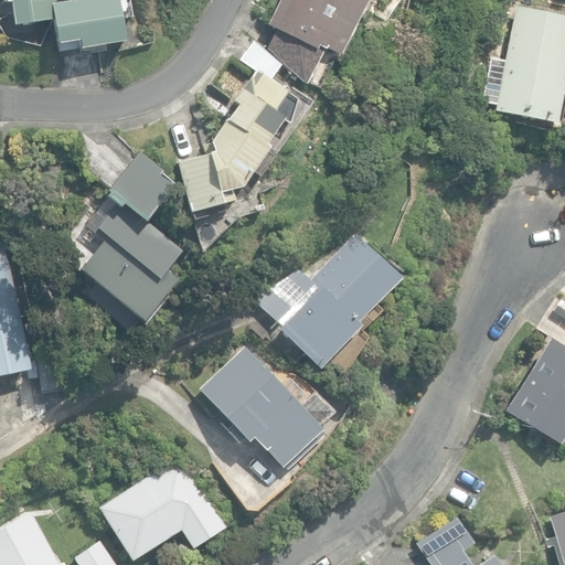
[(11,1),(14,25),(54,20),(51,0),(2,0),(3,2),(11,1)]
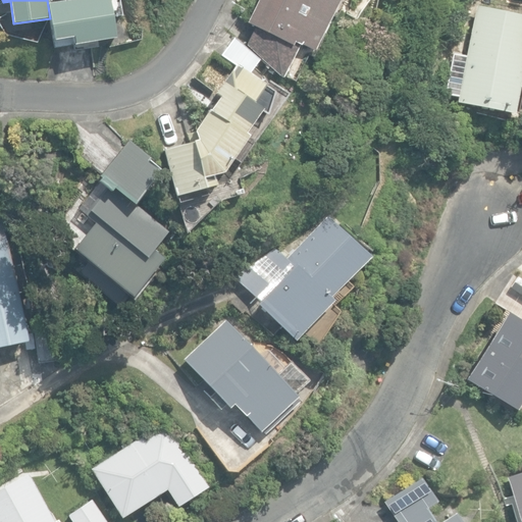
[(118,39),(110,0),(72,0),(49,4),(56,41),(72,38),(73,47),(118,39)]
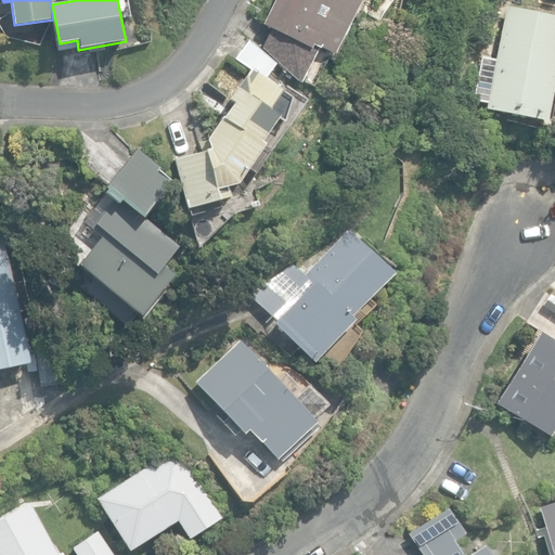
[(272,0),(260,25),(270,31),(262,48),(301,82),(320,44),(334,51),(359,0),(272,0)]
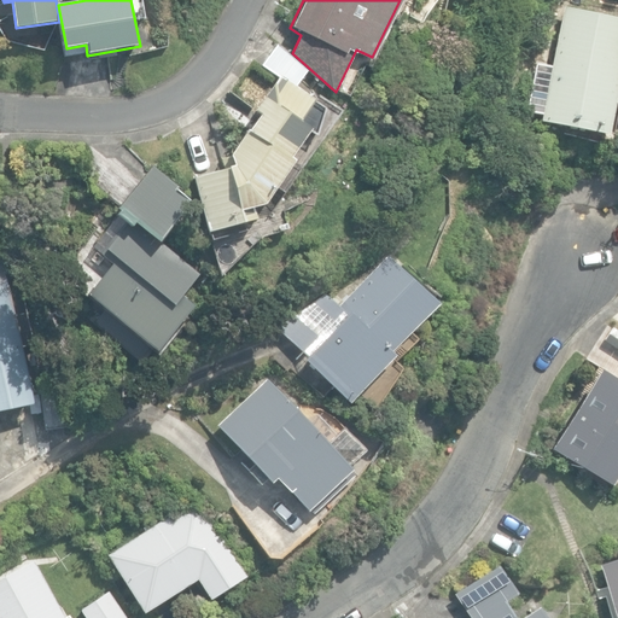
[(540,122),(606,135),(617,75),(617,17),(564,6),(551,66),(537,64),(526,112),(541,115),(540,122)]
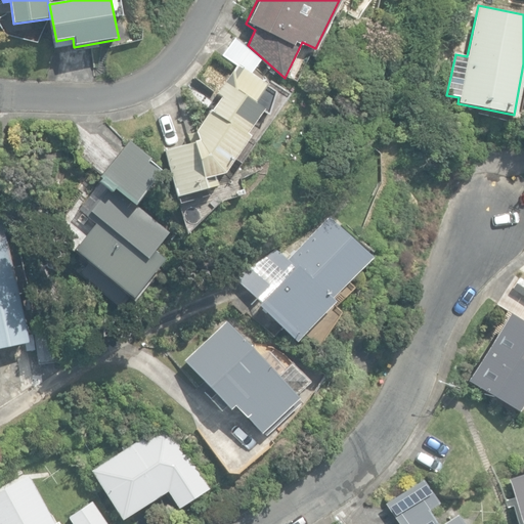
[(221,54),(252,73),(261,59),(234,37),(221,54)]
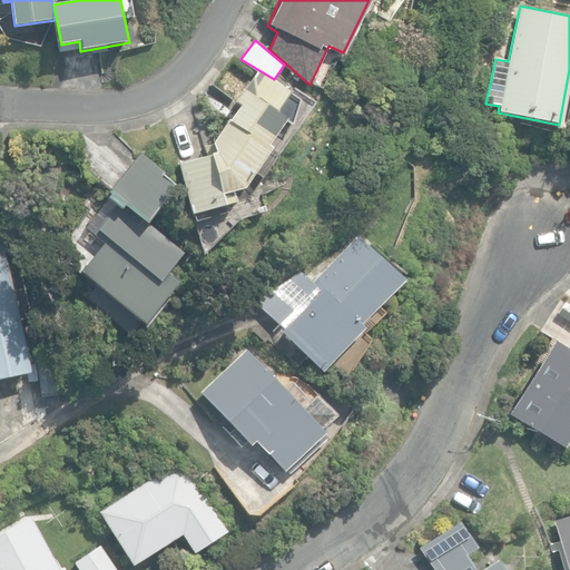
[(180,163),(190,214),(236,203),(235,193),(243,188),(254,174),(259,177),(277,154),(266,146),(285,119),(275,112),(290,92),(257,70),(234,102),(238,106),(212,144),(204,147),(205,155),(180,163)]
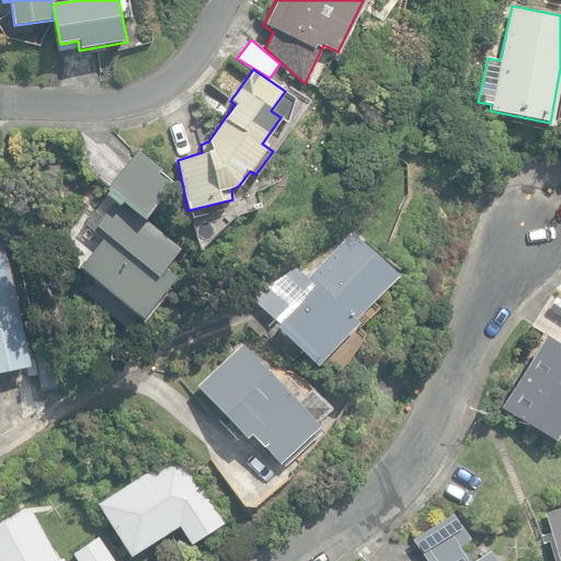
[(107,189),(144,217),(171,182),(160,172),(161,170),(138,151),(107,189)]
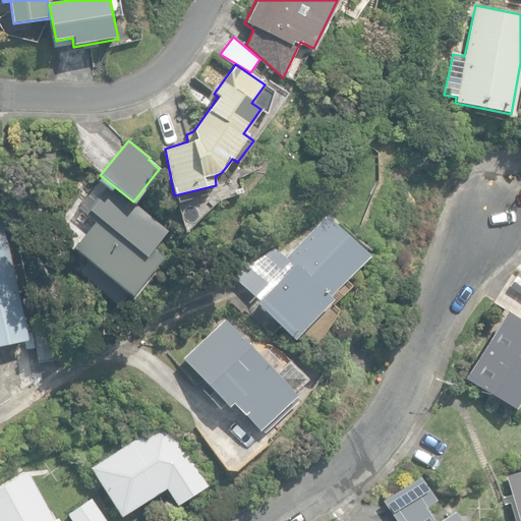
[(101,289),(116,302),(125,292),(130,296),(163,258),(153,249),(168,232),(107,181),(90,201),(94,206),(85,215),(94,222),(72,248),(109,279),(101,289)]
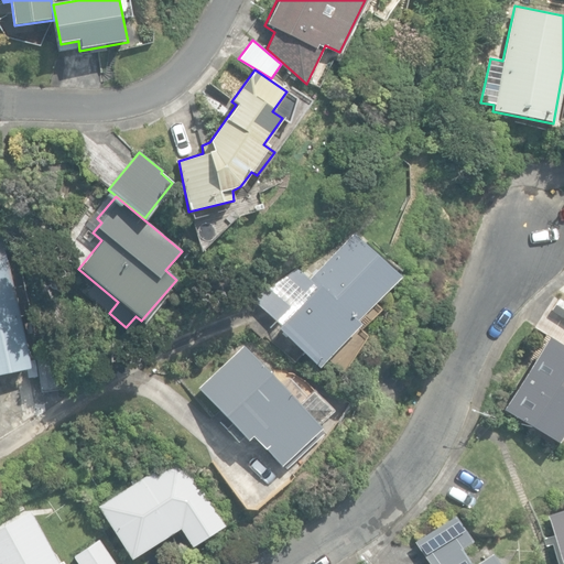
[(0,373),(32,367),(1,231),(0,231),(0,373)]
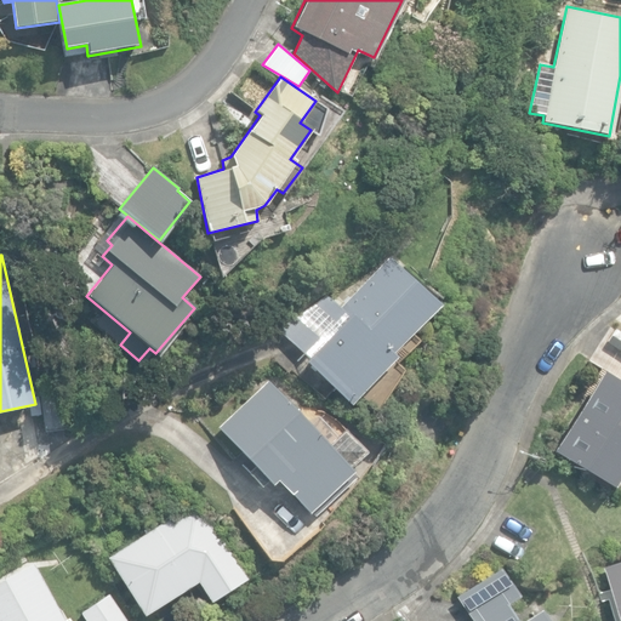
[(303,363),(349,406),(397,357),(393,353),(439,306),(388,257),(341,307),(328,294),(279,331),(308,359),(303,363)]
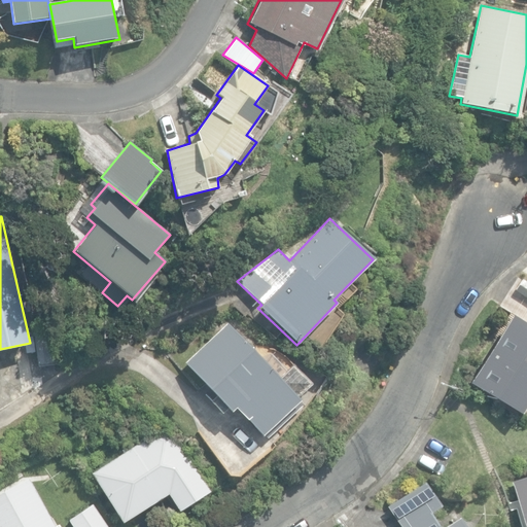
[(468,383),(519,414),(526,400),(526,324),(511,314),(468,383)]
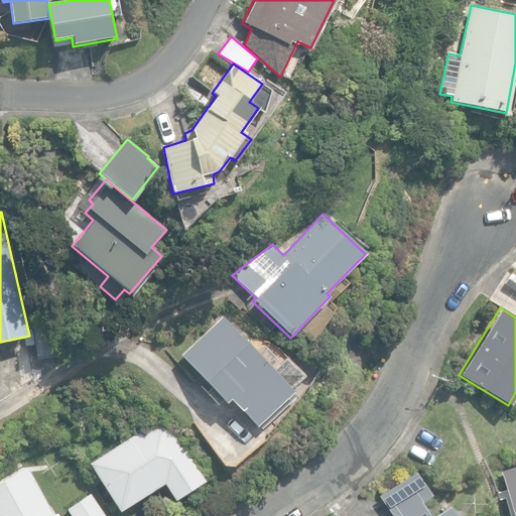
[(230,399),(255,427),(293,392),(291,389),(305,376),(286,356),(279,362),(264,346),(253,349),(222,315),(179,355),(210,388),(205,392),(217,405),(222,400),(225,404),(230,399)]
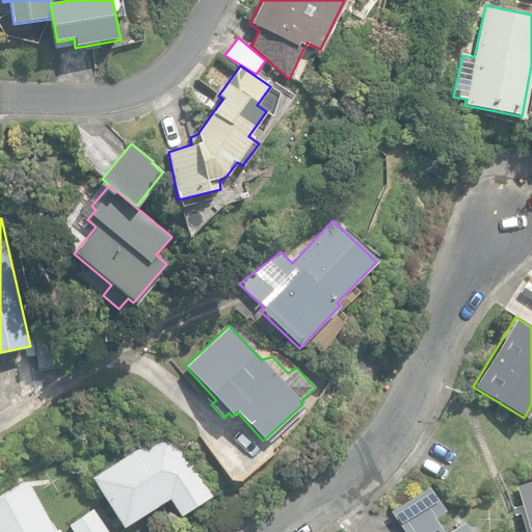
[(34,330),(40,370),(62,367),(57,327),(34,330)]
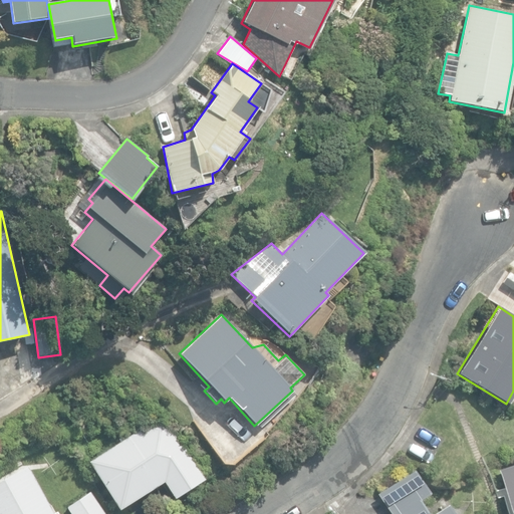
[(89,461),(120,509),(165,481),(176,498),(206,479),(165,414),(89,461)]
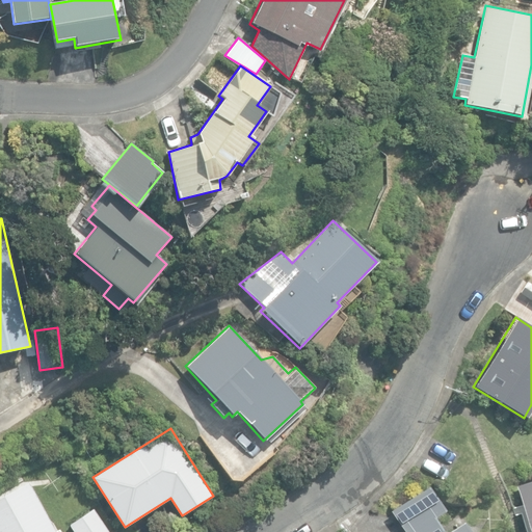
[(531,531),(531,479),(514,485),(529,531),(531,531)]
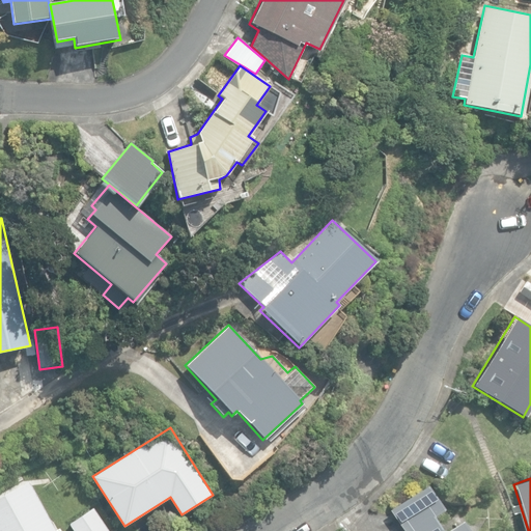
[(0,496),(0,530),(57,530),(30,480),(0,496)]
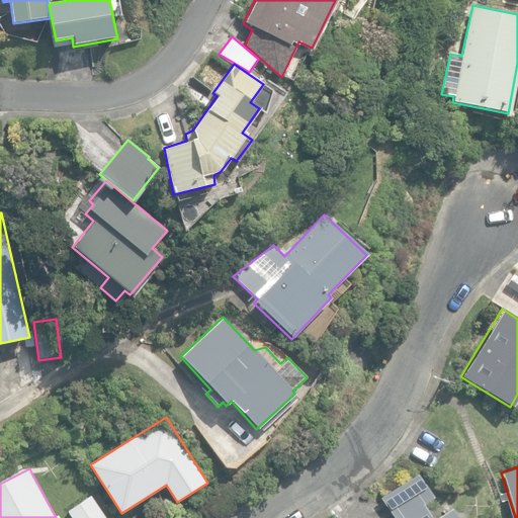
[(456,517),(450,508),(434,517),(430,517),(422,504),(433,497),(418,473),(380,496),(394,517),(456,517)]
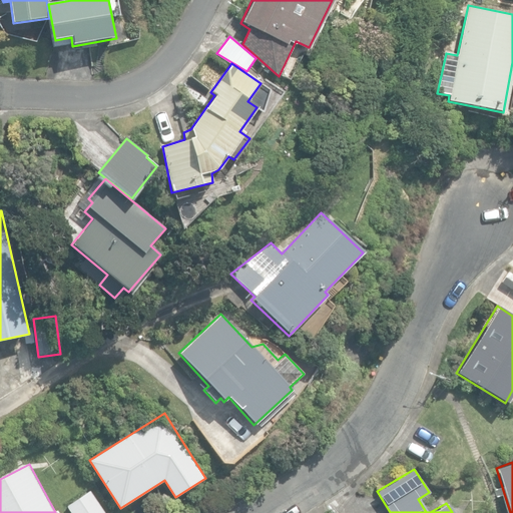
[(68,505),(72,512),(106,512),(92,490),(68,505)]
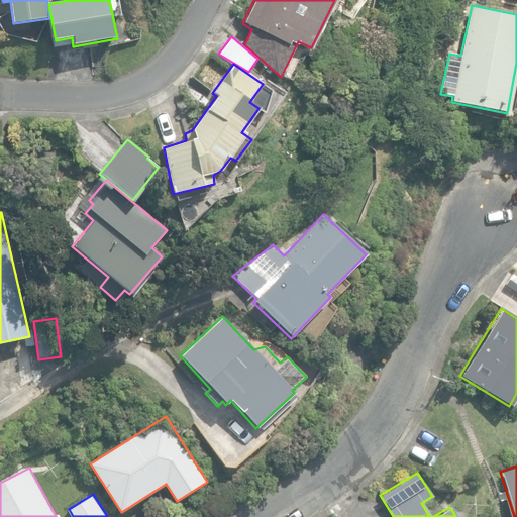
All buildings are outlined.
